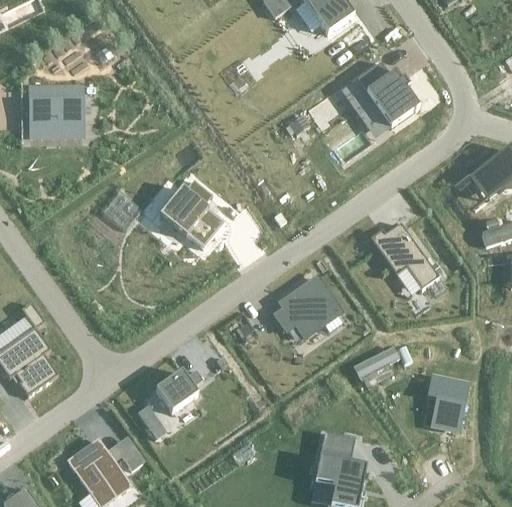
[(264,0),(275,17),(298,0),(264,0)]
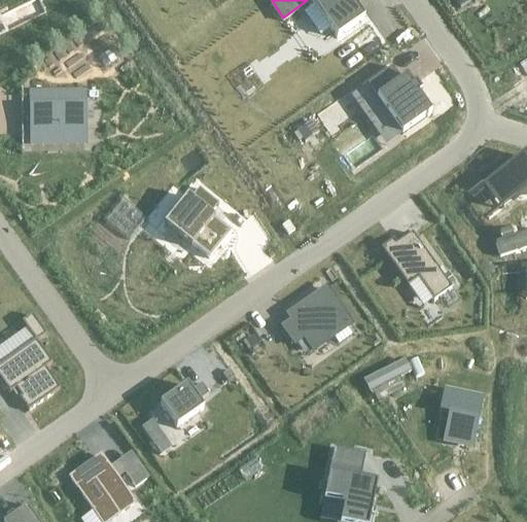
[(311,0),(337,35),(363,15),(352,0),(311,0)]
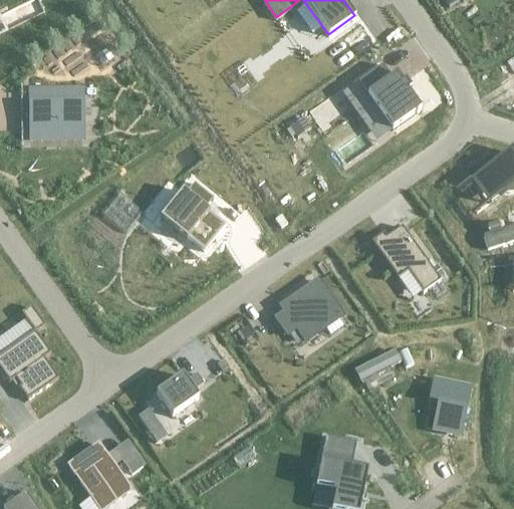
[(382,62),(357,79),(367,92),(392,129),(421,108),(408,90),(411,87),(404,78),(401,80),(396,72),(392,75),(382,62)]
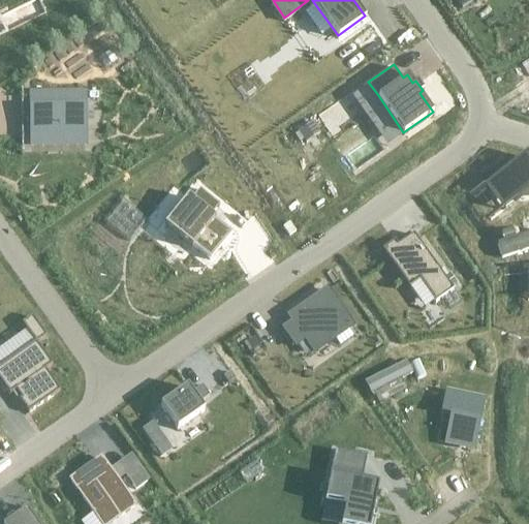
[(85,89),(30,90),(30,113),(31,113),(31,131),(51,131),(58,131),(76,130),(76,131),(85,131),(85,89)]
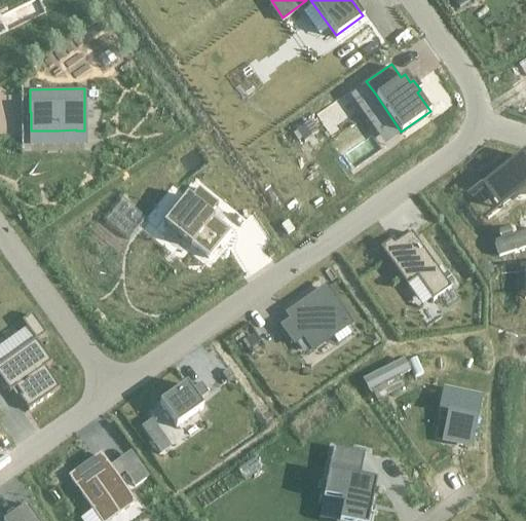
[(309,118),(296,127),(303,137),(316,127),(309,118)]
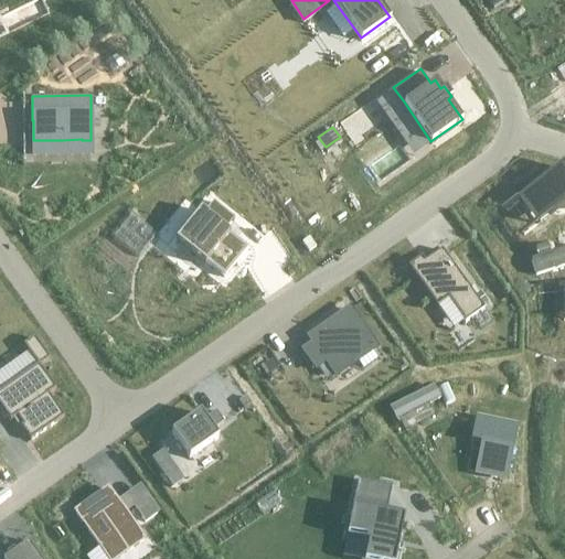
[(564,170),(562,164),(518,195),(536,222),(564,201),(564,170)]
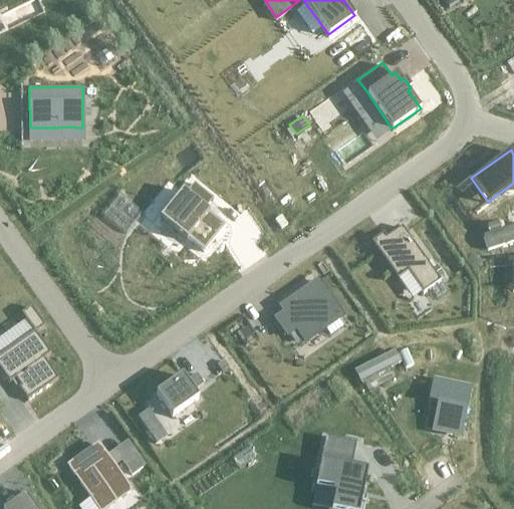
[(183,189),(161,215),(204,249),(225,224),(204,207),(213,196),(194,180),(185,191),(183,189)]
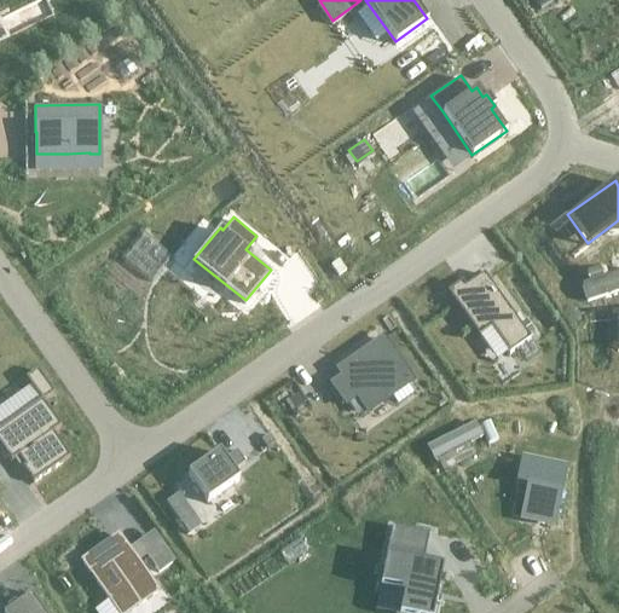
[(461,278),(446,289),(478,334),(491,324),(509,351),(530,336),(484,270),(464,283),(461,278)]
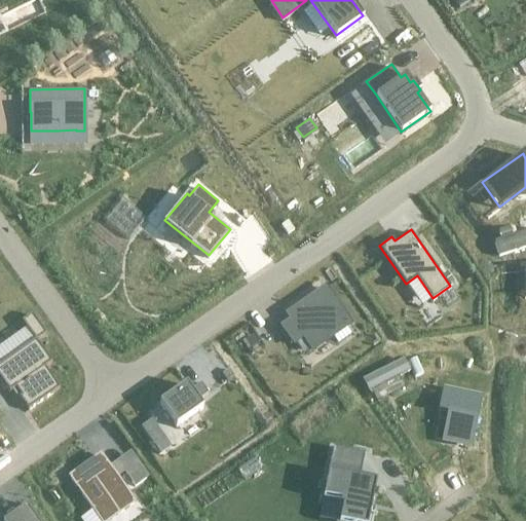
[(292,317),(283,324),(294,339),(303,333),(312,346),(349,321),(325,285),(288,311),(292,317)]
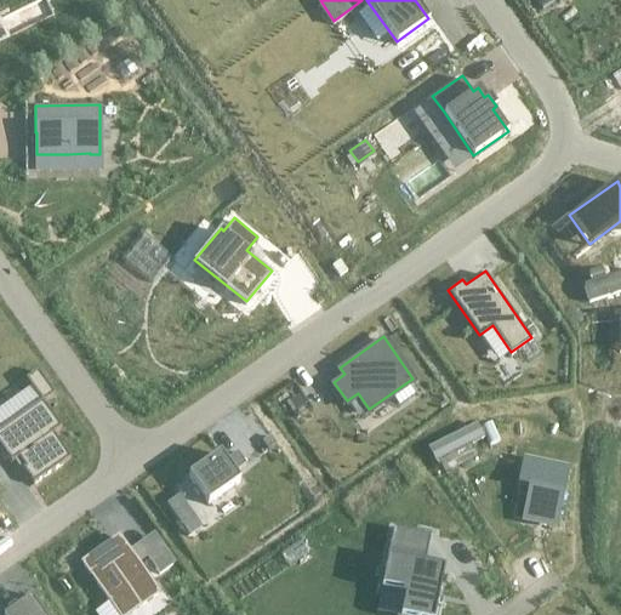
[(36,368),(26,375),(30,383),(41,399),(43,398),(53,391),(36,368)]
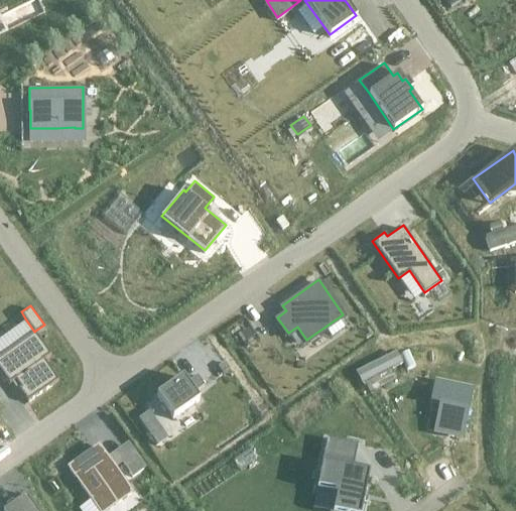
[(25,318),(0,336),(0,369),(9,382),(11,380),(17,389),(19,388),(27,399),(57,378),(43,357),(50,353),(35,332),(35,331),(34,332),(25,318)]
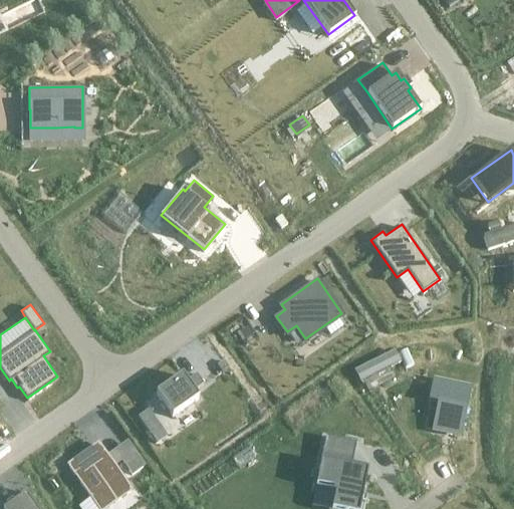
[(223,357),(217,361),(222,368),(228,364),(223,357)]
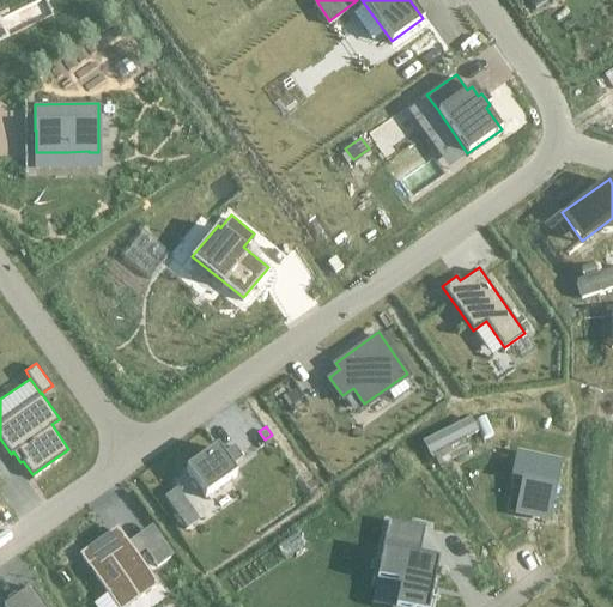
[(217,444),(186,466),(205,493),(236,472),(230,463),(242,455),(234,443),(222,451),(217,444)]
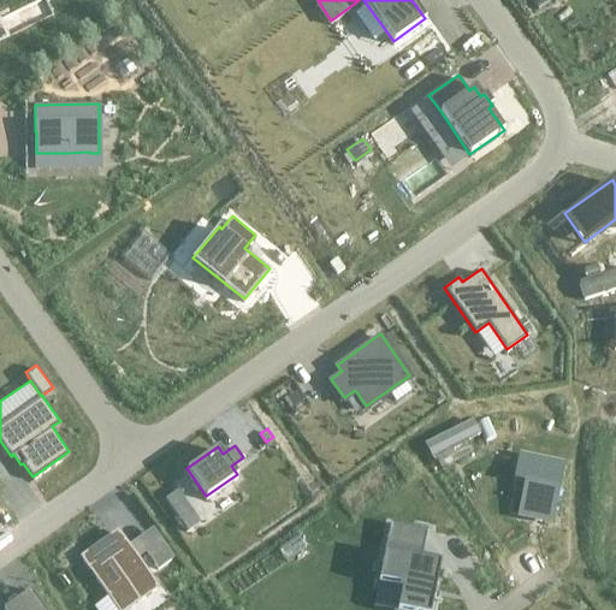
[(520,452),(515,475),(525,478),(519,511),(551,517),(563,461),(520,452)]
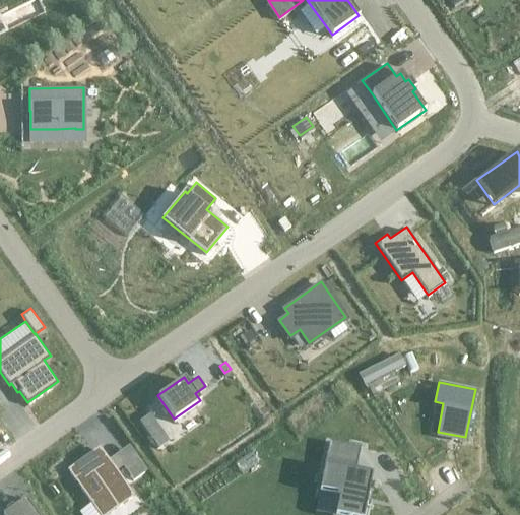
[(148,412),(138,420),(144,430),(155,422),(148,412)]
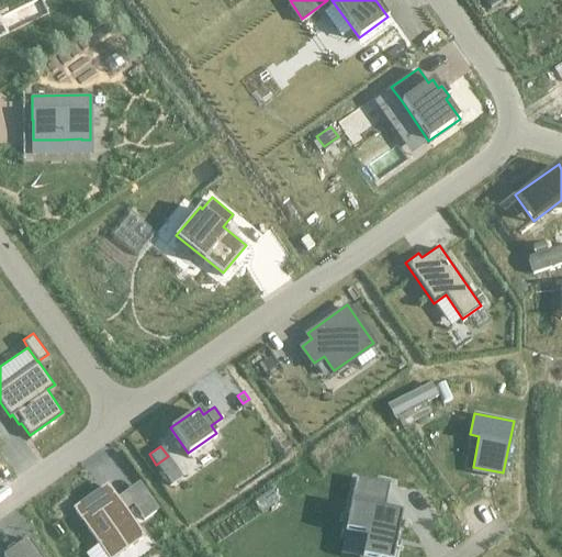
[(356,475),(345,530),(367,534),(362,556),(367,556),(392,556),(402,512),(383,509),(389,481),(356,475)]
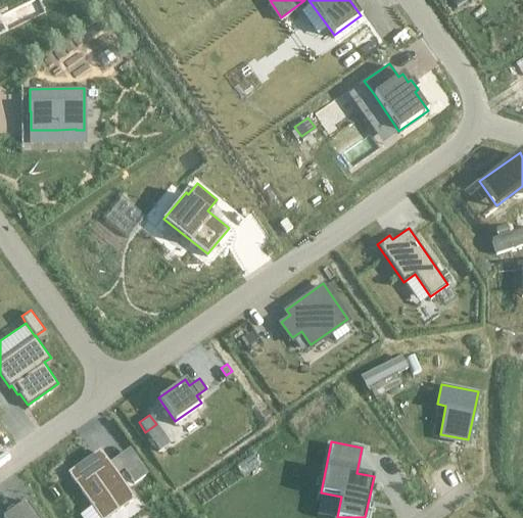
[(69,470),(102,517),(133,497),(99,450),(69,470)]
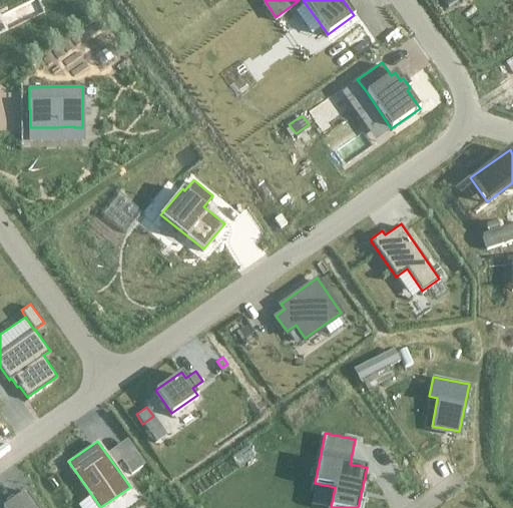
[(118,450),(127,463),(137,456),(128,443),(118,450)]
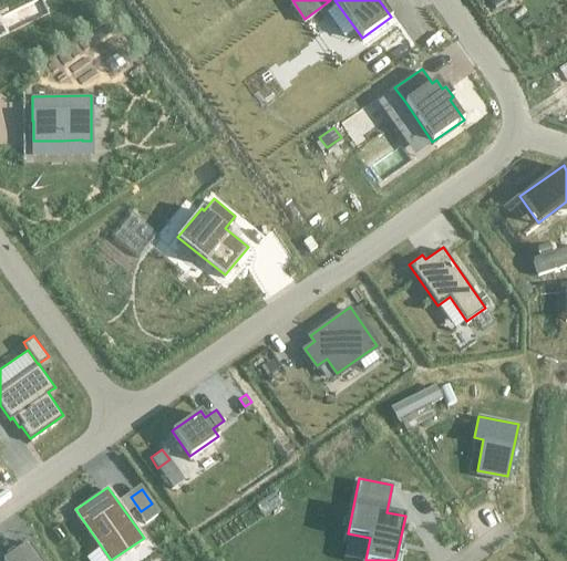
[(6,560),(43,560),(28,539),(3,557),(6,560)]
